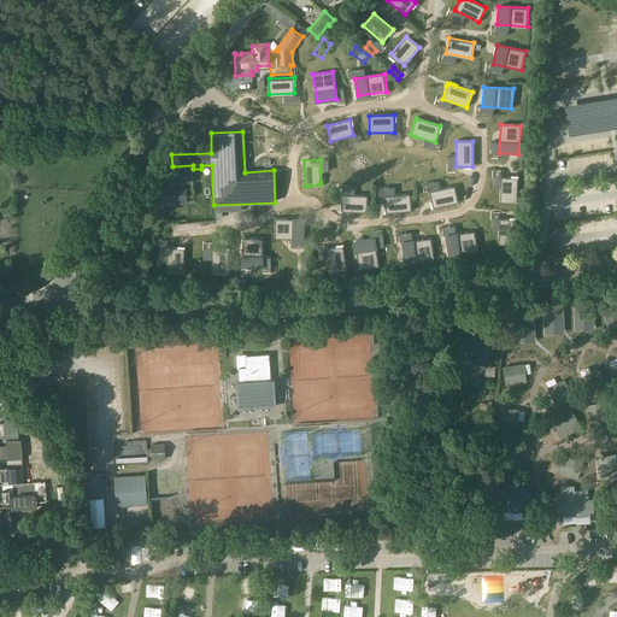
[(169,178),(169,184),(183,183),(182,168),(166,169),(168,178),(169,178)]
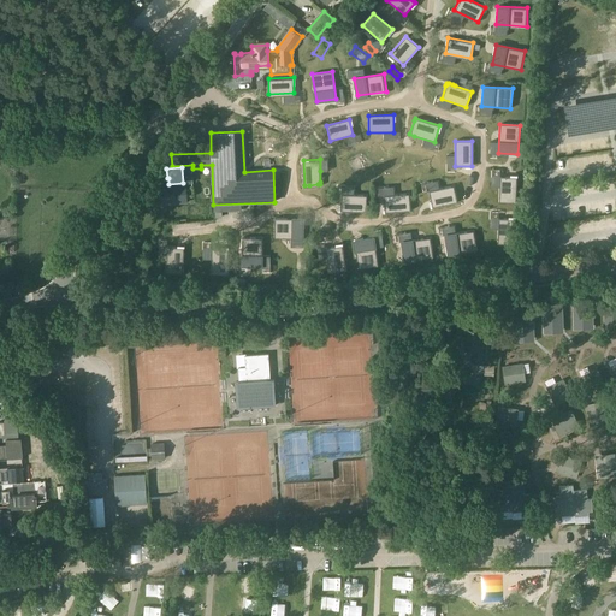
[(452,184),(452,172),(438,173),(438,185),(452,184)]
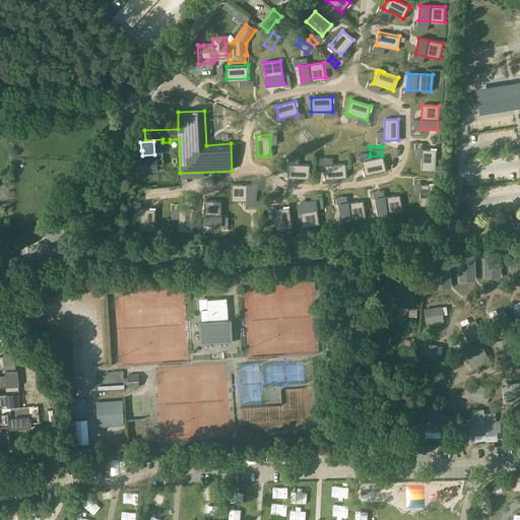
[(421,149),(421,171),(436,172),(436,149),(421,149)]
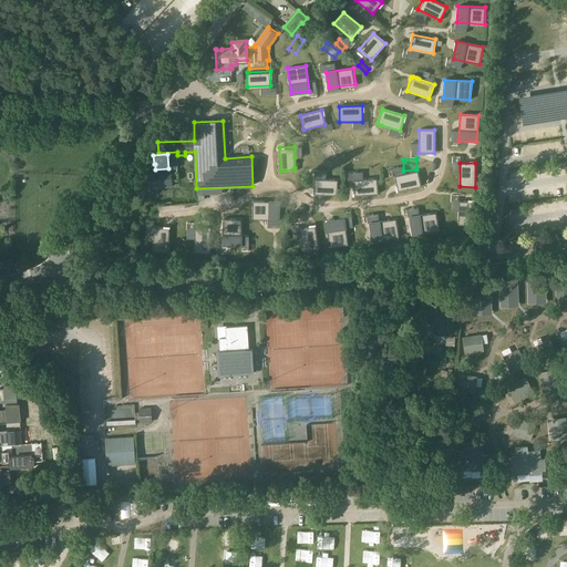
[(171,167),(168,168),(155,169),(155,171),(147,172),(148,188),(157,187),(157,179),(172,178),(171,167)]
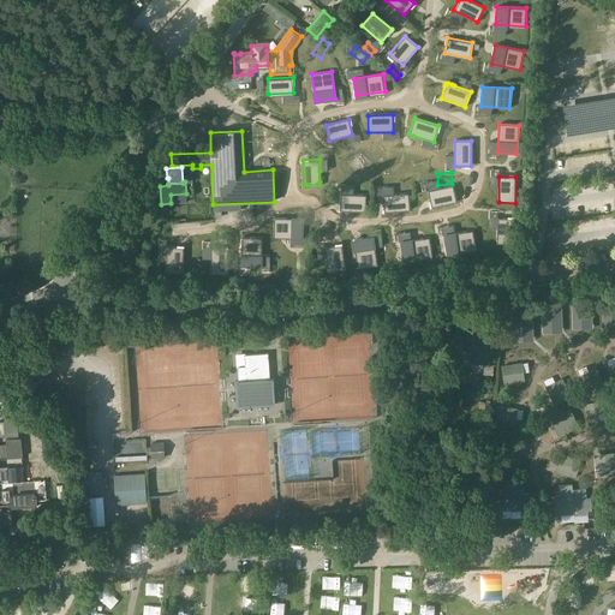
[(453,185),(428,191),(431,207),(457,202),(453,185)]
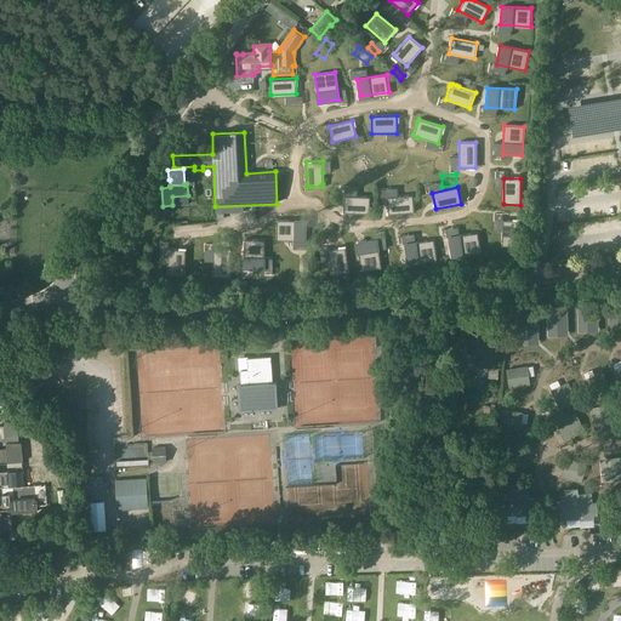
[(408,195),(387,197),(388,214),(406,212),(412,211),(415,211),(414,200),(414,194),(408,195)]
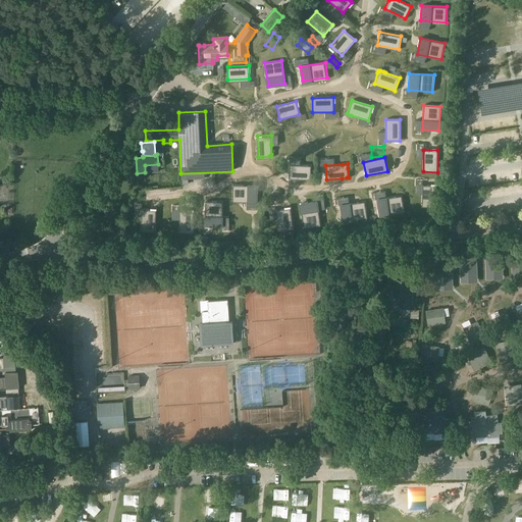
[(290,164),(289,177),(310,178),(311,165),(290,164)]
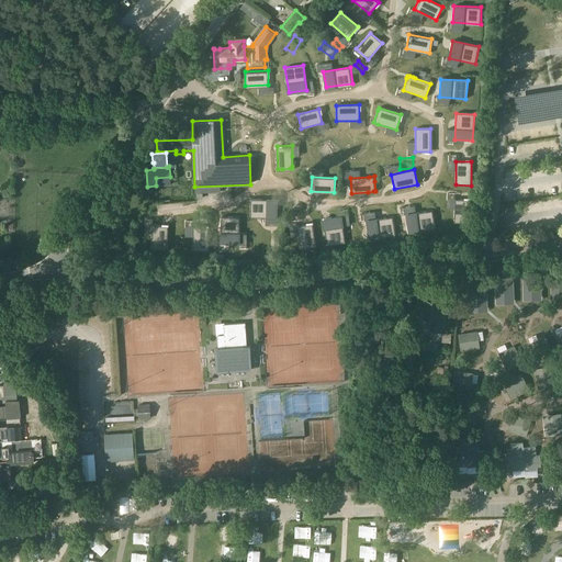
[(165,188),(165,198),(184,197),(184,187),(165,188)]
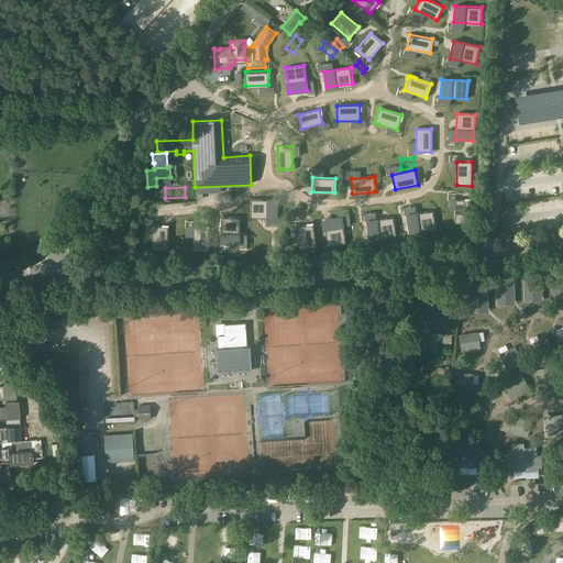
[(109,209),(118,213),(128,191),(119,188),(109,209)]
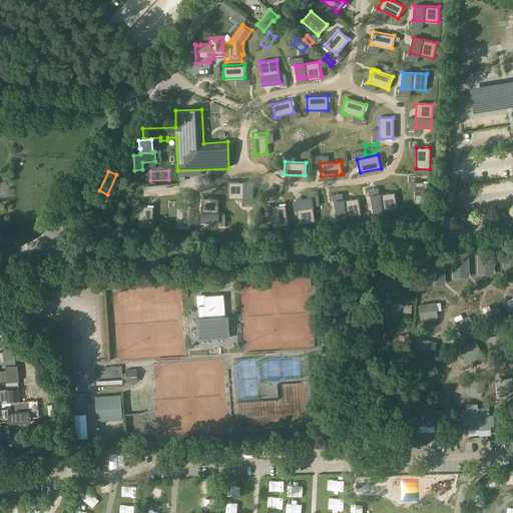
[(125,174),(125,183),(143,183),(142,174),(125,174)]
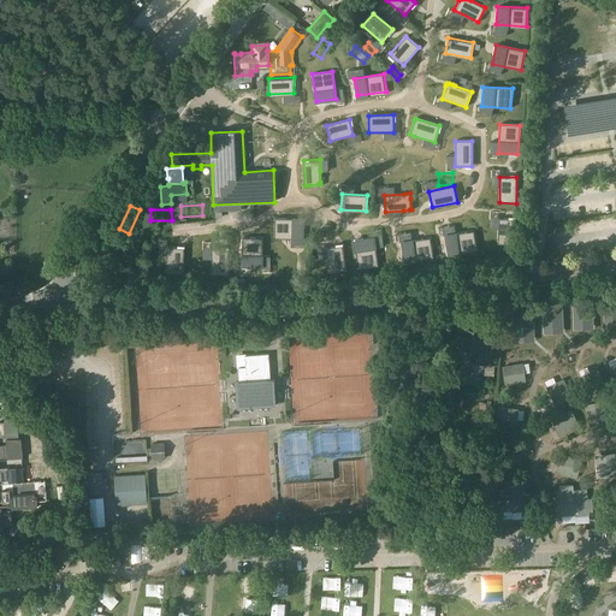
[(610,221),(615,220),(615,212),(604,213),(605,226),(610,226),(610,221)]
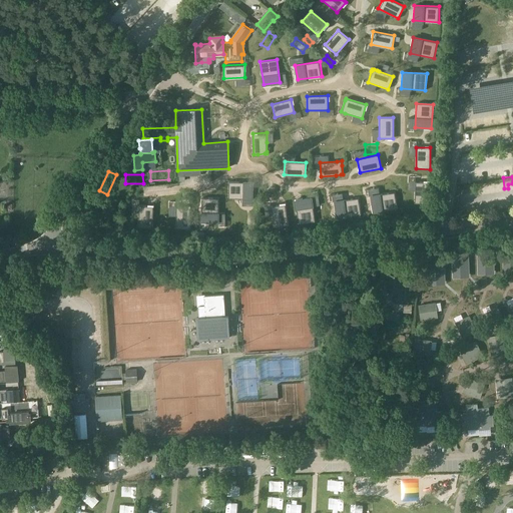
[(501,179),(468,181),(469,189),(502,187),(501,179)]
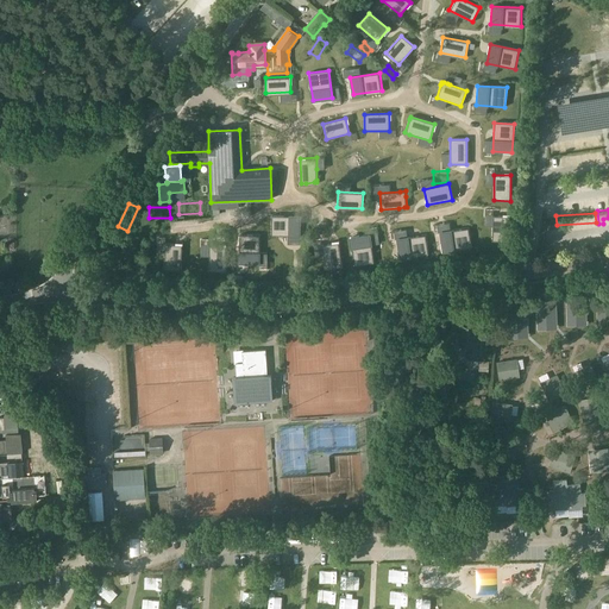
[(271,215),(271,234),(301,236),(301,215),(271,215)]
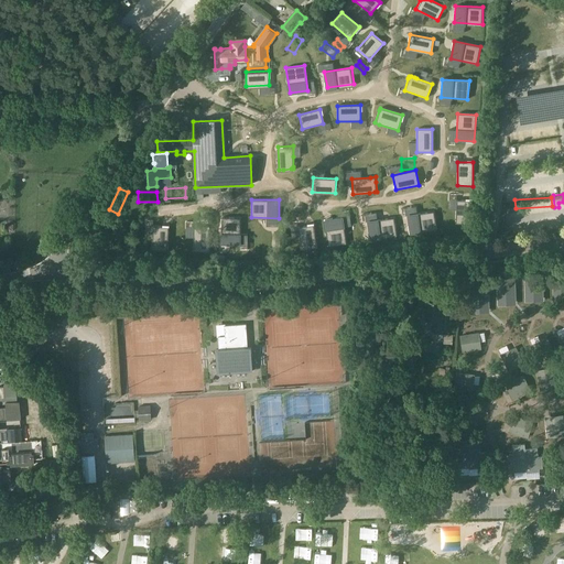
[(456,199),(455,221),(470,223),(472,201),(456,199)]
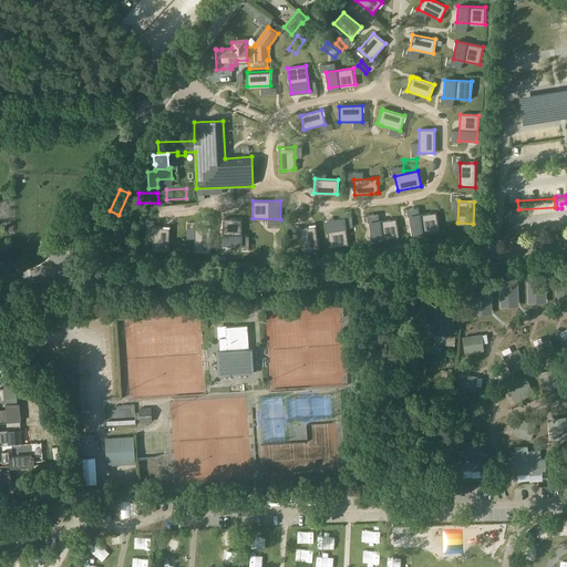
[(436,213),(410,216),(412,235),(439,230),(436,213)]
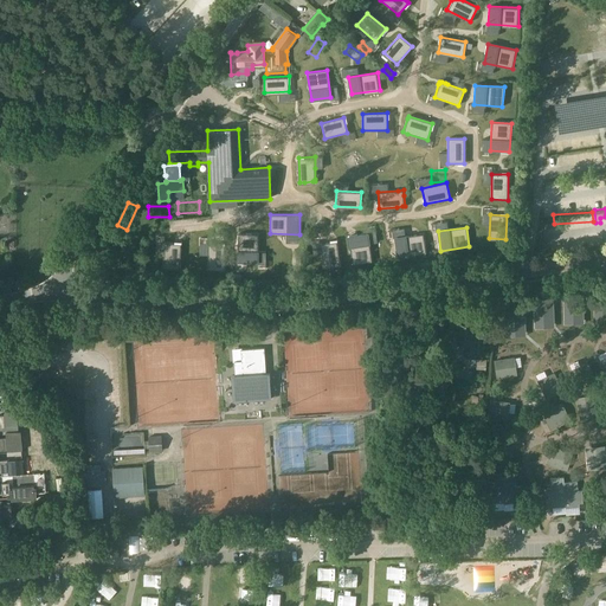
[(238,233),(238,262),(257,262),(258,233),(238,233)]
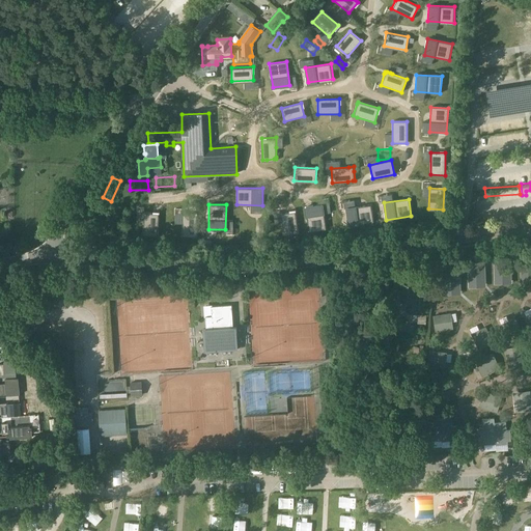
[(322,204),(305,207),(308,231),(326,228),(322,204)]
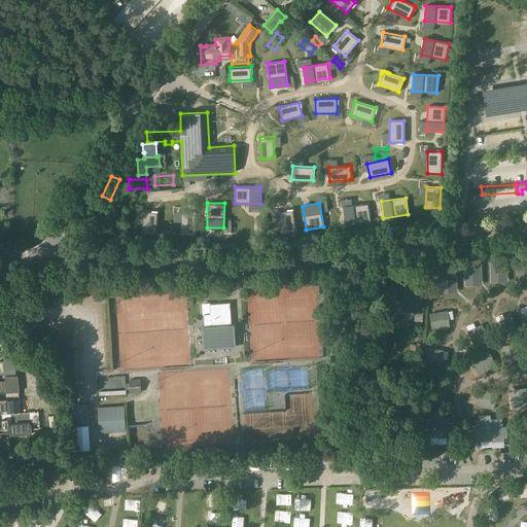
[(348,206),(344,207),(344,210),(347,223),(371,220),(369,203),(348,206)]
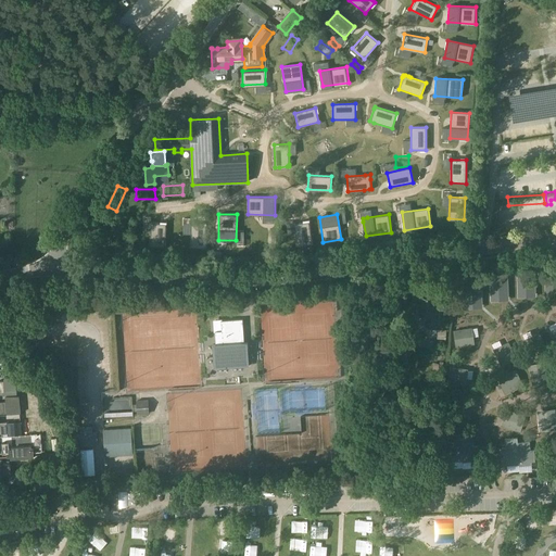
[(308,222),(294,223),(297,245),(312,244),(308,222)]
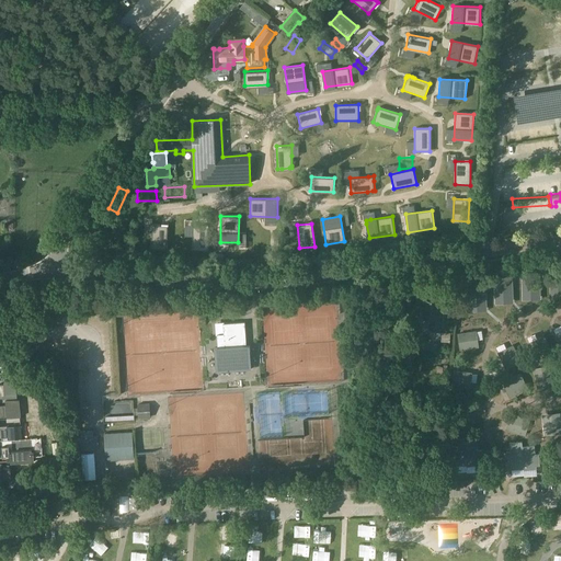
[(152,225),(151,248),(167,249),(168,226),(152,225)]
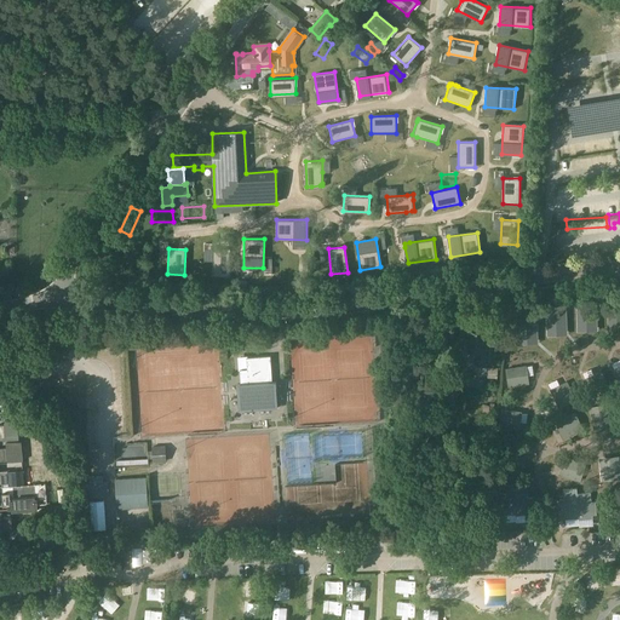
[(383,274),(392,274),(391,250),(382,251),(383,274)]
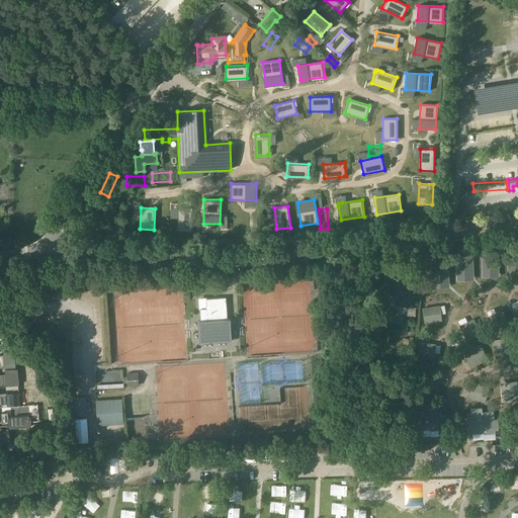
[(178,209),(177,230),(190,230),(190,209),(178,209)]
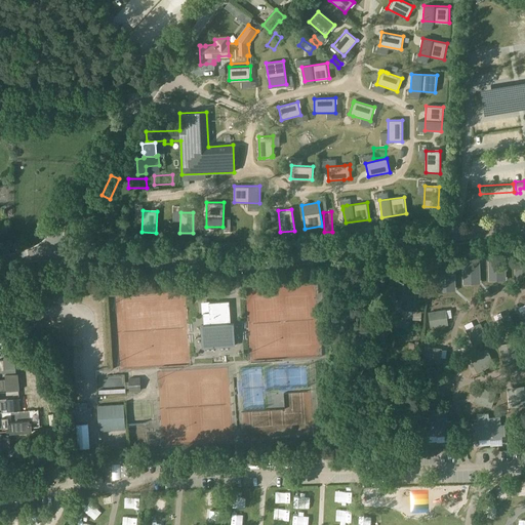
[(113,239),(113,229),(96,228),(95,238),(113,239)]
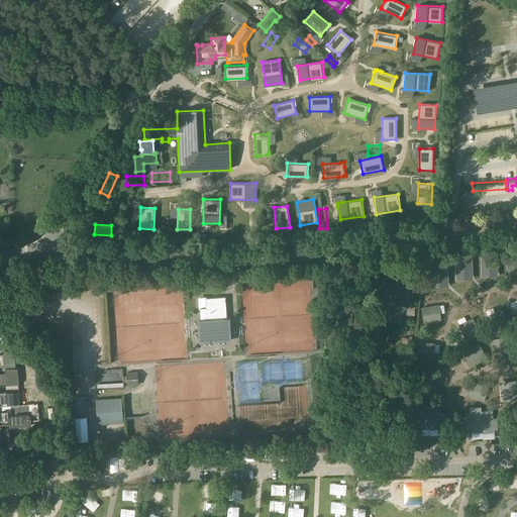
[(199,240),(221,241),(221,229),(199,228),(199,240)]
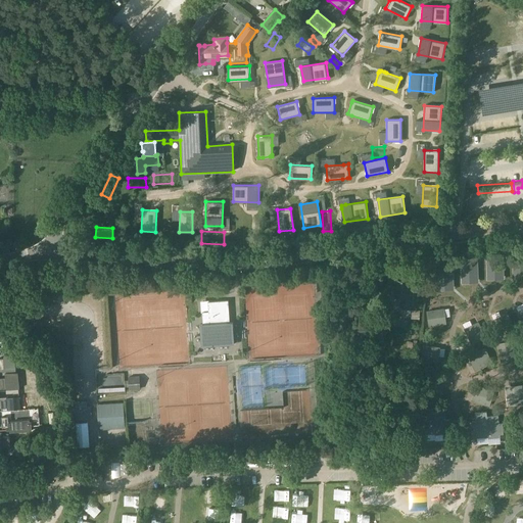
[(232,231),(232,241),(242,241),(243,231),(232,231)]
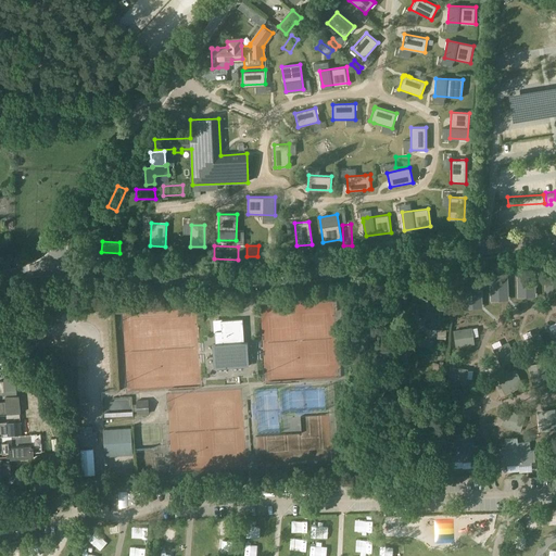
[(546,290),(555,289),(555,268),(546,268),(546,290)]
